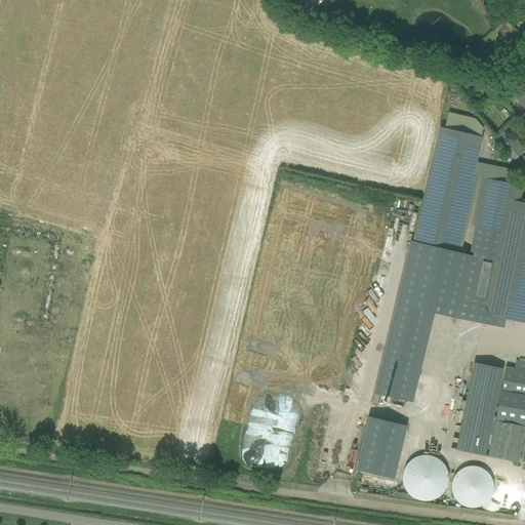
[(479,54),(492,71),(500,63),(487,47),(479,54)]
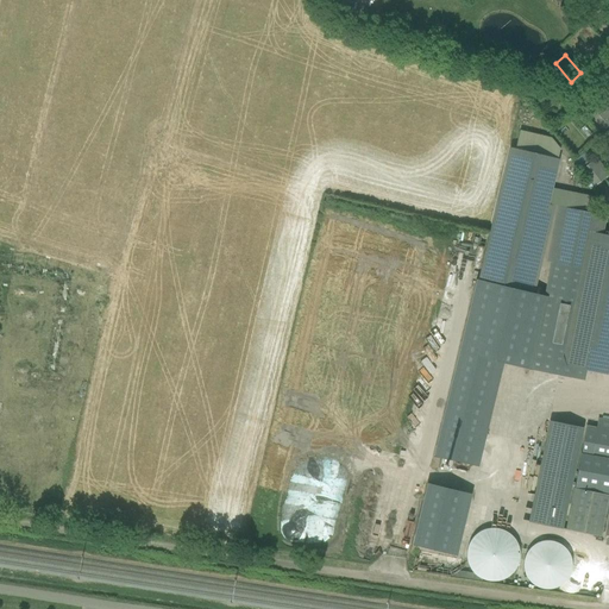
[(559,159),(510,148),(478,280),(535,294),(556,205),(548,202),(559,159)]
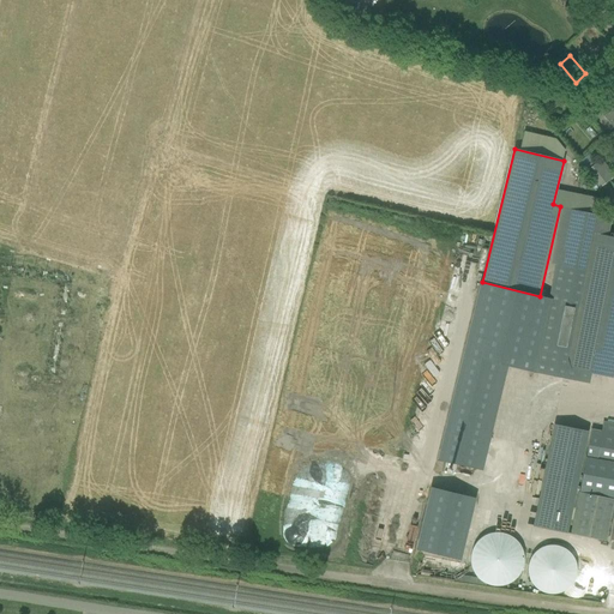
[(588,170),(600,187),(613,176),(601,160),(588,170)]
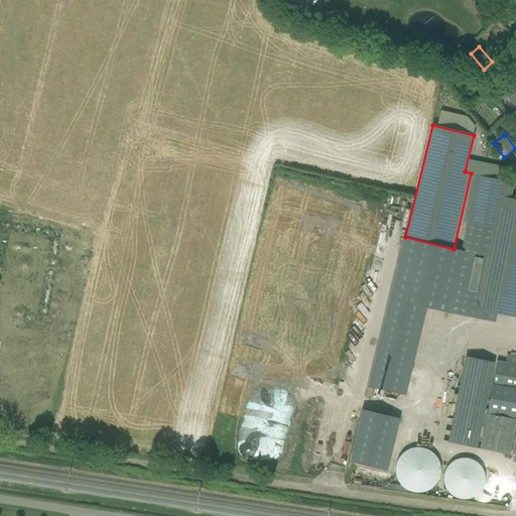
[(504,158),(515,172),(515,162),(509,154),(504,158)]
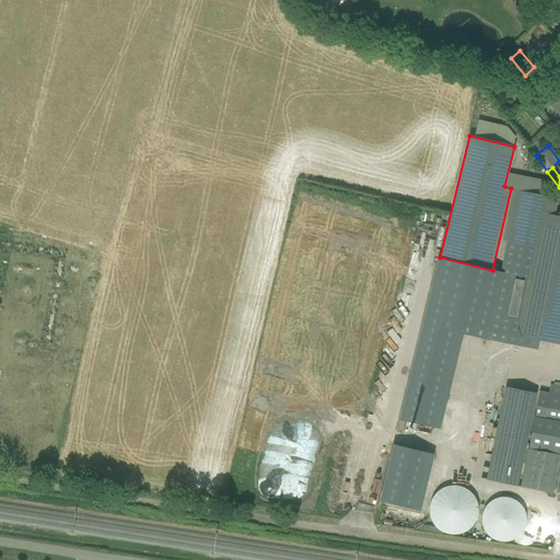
[(539,341),(559,345),(559,216),(555,216),(558,199),(514,189),(503,241),(506,241),(500,273),(487,339),(537,350),(539,341)]
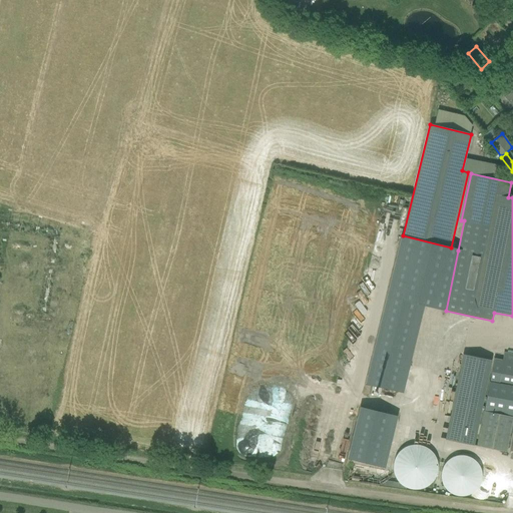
[(401,236),(366,384),(403,391),(423,306),(446,311),(458,250),(401,236)]
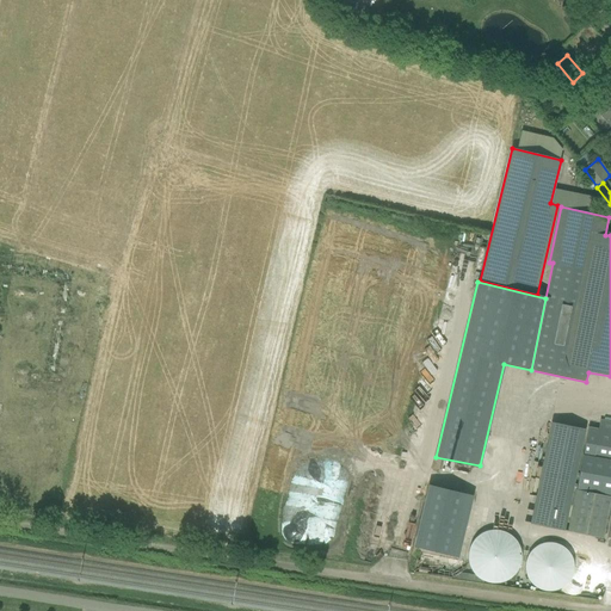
[(567,531),(602,538),(610,500),(610,495),(610,494),(610,421),(600,420),(598,430),(588,429),(584,456),(582,455),(576,489),(567,531)]
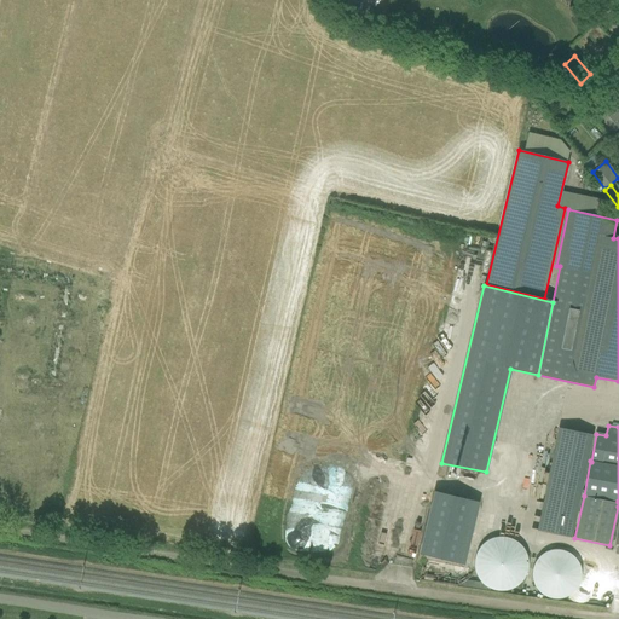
[(559,427),(537,530),(572,537),(593,434),(559,427)]
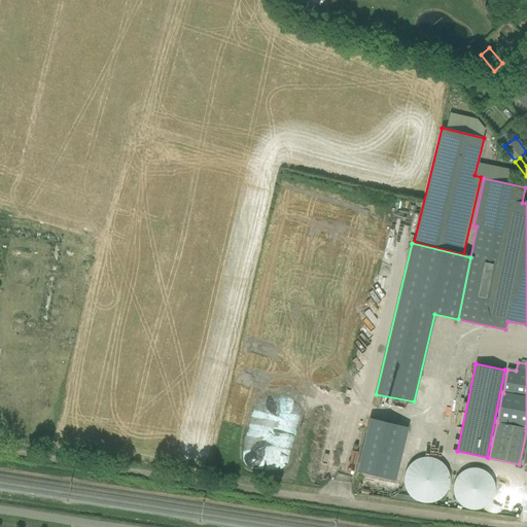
[(370,423),(356,477),(394,486),(408,432),(370,423)]
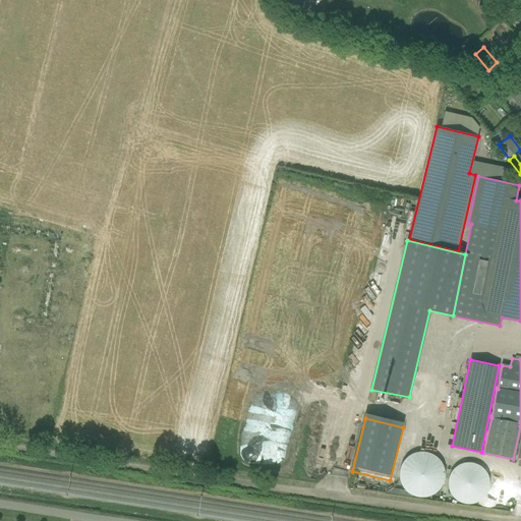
[(399,468),(398,472),(399,476),(399,480),(401,484),(403,488),(406,491),(409,494),(413,496),(417,497),(421,498),(426,497),(430,496),(433,494),(438,491),(441,488),(443,484),(444,480),(445,476),(445,472),(444,468),(443,464),(440,460),(437,457),(433,454),(429,453),(425,451),(421,451),(417,452),(413,453),(409,455),(406,457),(403,460),(401,464),(399,468)]
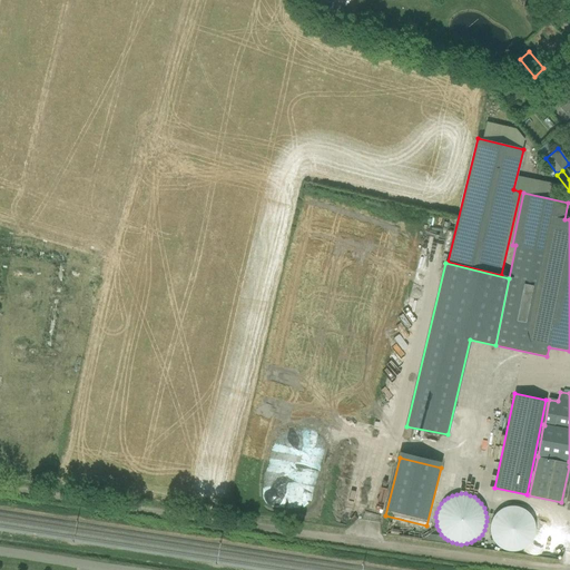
[(516,507),(512,505),(508,507),(503,508),(500,510),(497,512),(493,516),(492,519),(490,523),(490,528),(490,532),(491,536),(492,540),(494,543),(498,547),(501,549),(505,550),(509,551),(513,552),(518,551),(521,550),(526,548),(529,546),(531,542),(533,539),(534,534),(536,530),(536,526),(534,522),(532,518),(530,514),(528,511),(524,509),(520,508),(516,507)]
